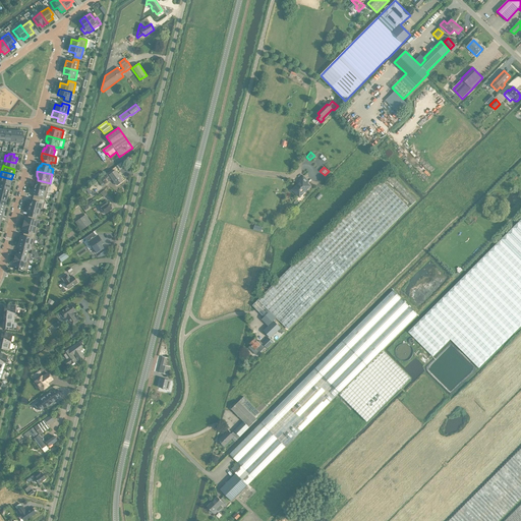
[(123,181),(115,171),(109,175),(116,185),(123,181)]
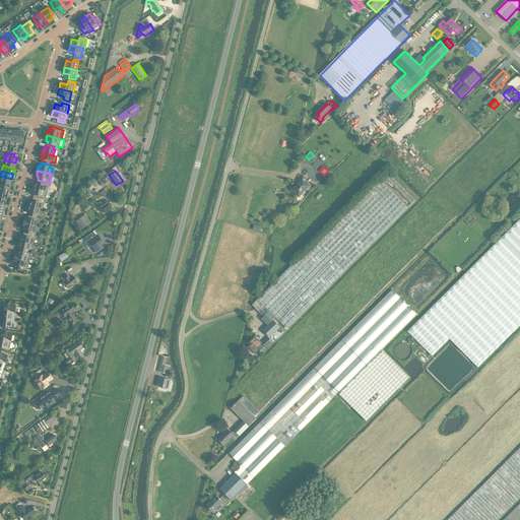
[(111,180),(107,174),(101,178),(102,179),(99,181),(101,185),(103,187),(106,185),(105,184),(111,180)]
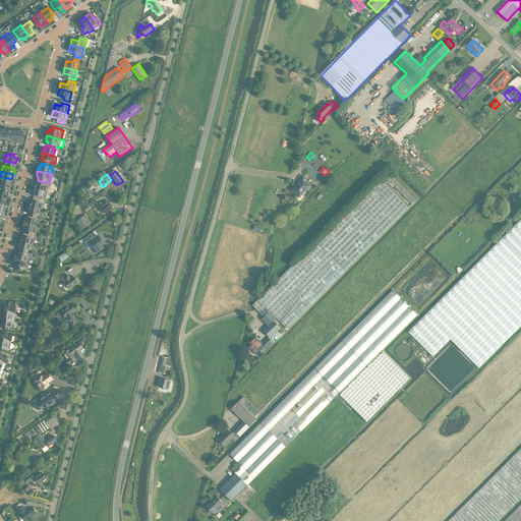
[(387,180),(384,183),(409,208),(416,199),(392,175),(387,180)]
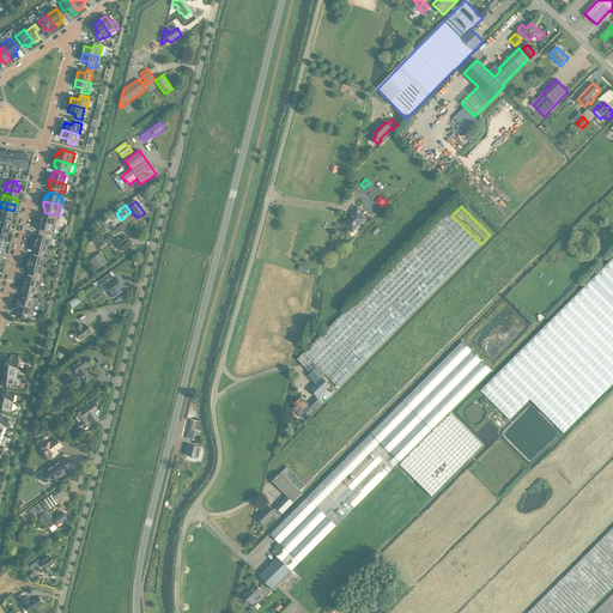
[(0,213),(12,217),(13,211),(0,207),(0,213)]
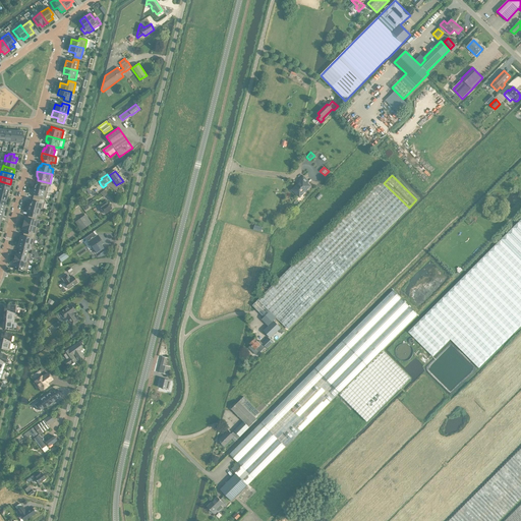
[(299,197),(310,186),(306,182),(308,181),(303,176),(299,179),(299,182),(296,185),(293,187),(293,188),(292,190),(299,197)]
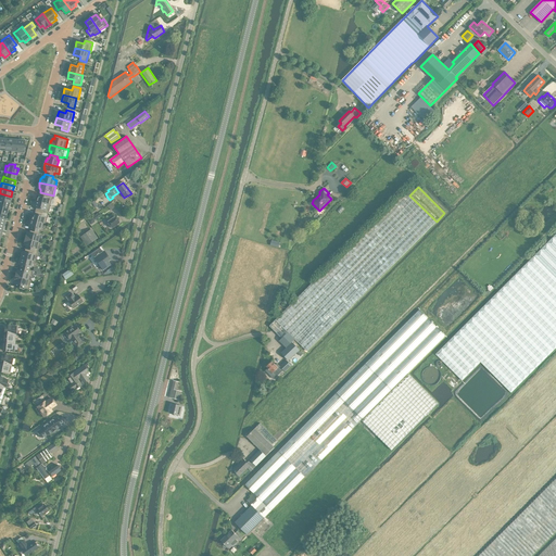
[(36,198),(35,201),(50,205),(52,199),(53,200),(54,196),(53,196),(40,192),(39,196),(37,194),(37,197),(37,198),(36,198)]
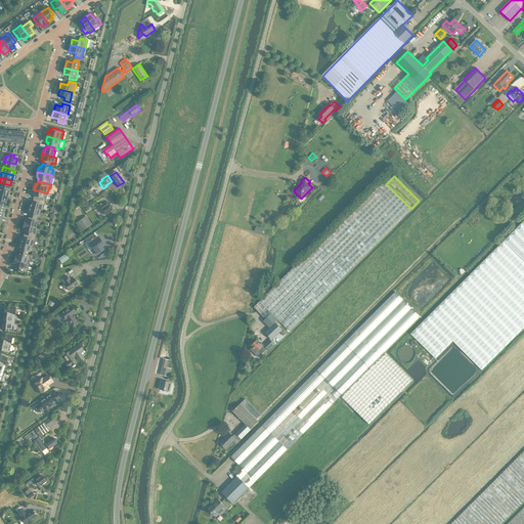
[(383,181),(260,301),(278,319),(290,332),(410,209),(386,184),(383,181)]
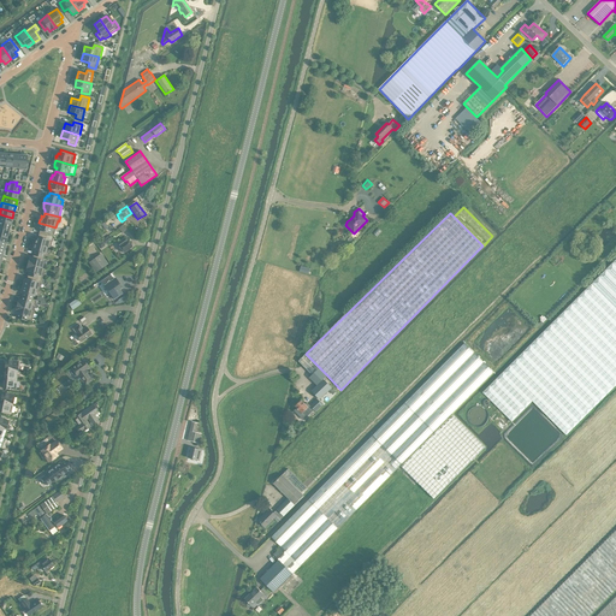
[(0,221),(10,224),(12,218),(0,214),(0,221)]
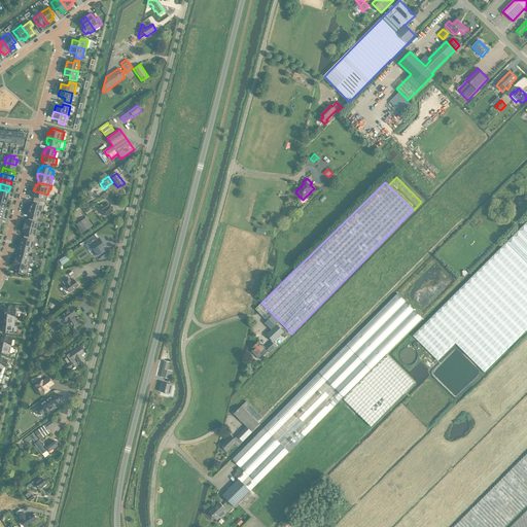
[(33,190),(32,194),(33,195),(32,196),(32,197),(34,197),(33,201),(41,203),(45,204),(47,195),(33,190)]
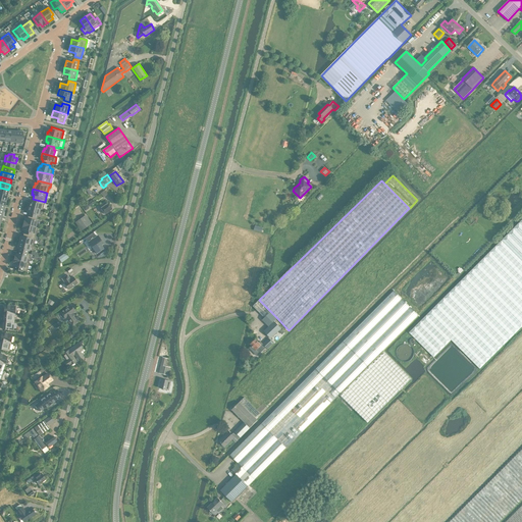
[(29,203),(28,206),(38,209),(43,210),(44,204),(45,202),(41,201),(33,199),(32,201),(31,201),(30,202),(30,203),(29,203)]
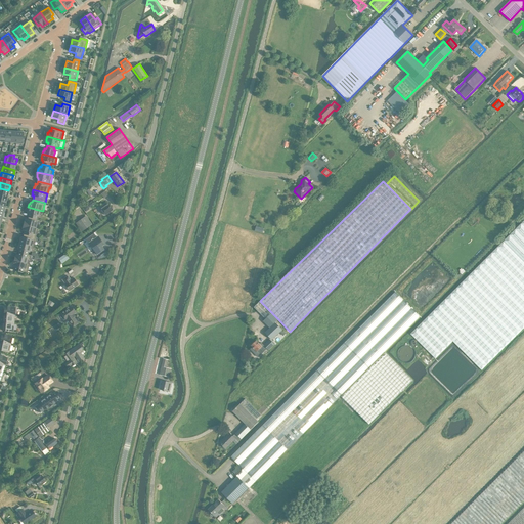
[(113,210),(107,204),(100,209),(104,215),(113,210)]
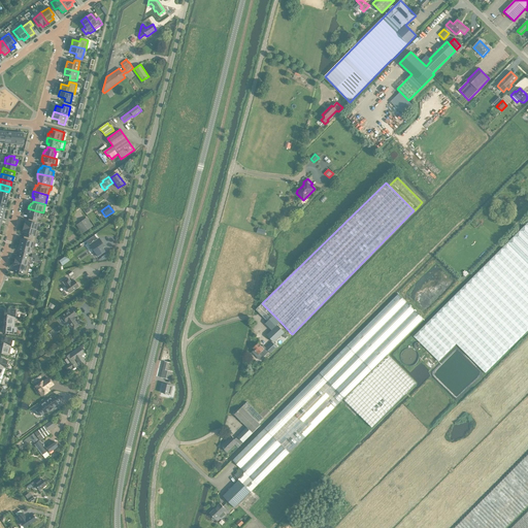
[(28,208),(28,212),(28,213),(28,215),(29,216),(29,219),(36,221),(38,211),(28,208)]
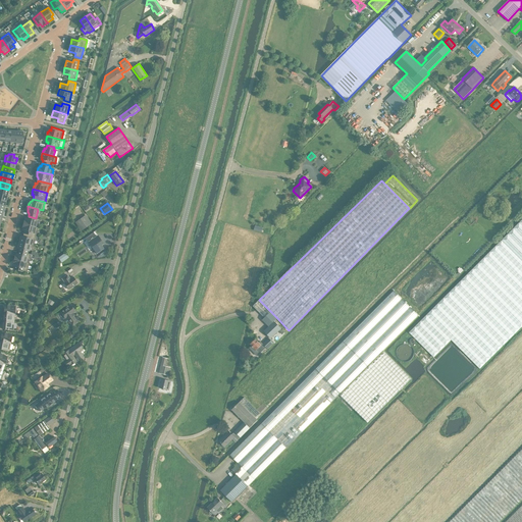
[(92,223),(86,215),(75,222),(82,230),(92,223)]
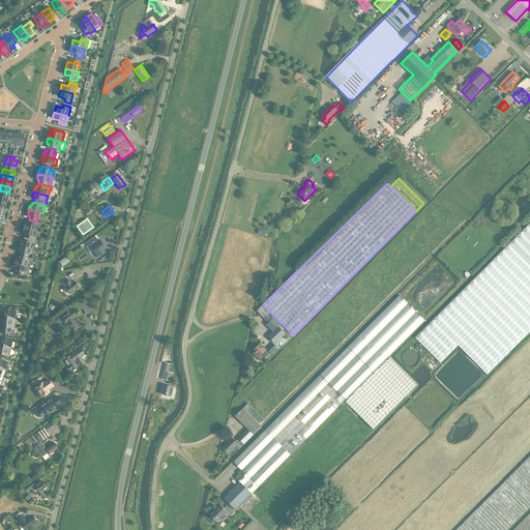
[(25,224),(24,228),(35,231),(38,222),(36,222),(29,219),(28,223),(26,222),(25,225),(25,224)]
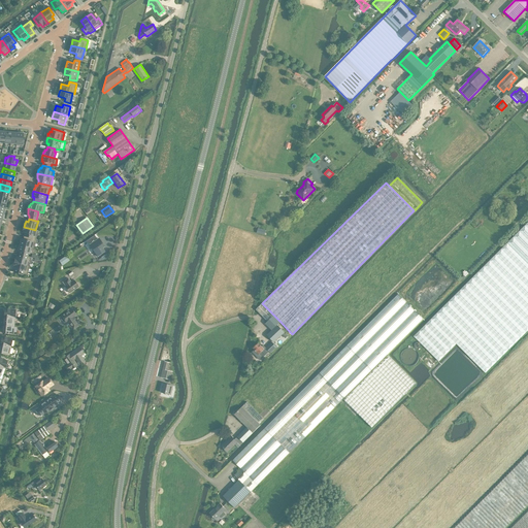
[(527,222),(507,243),(509,244),(521,257),(527,263),(527,222)]
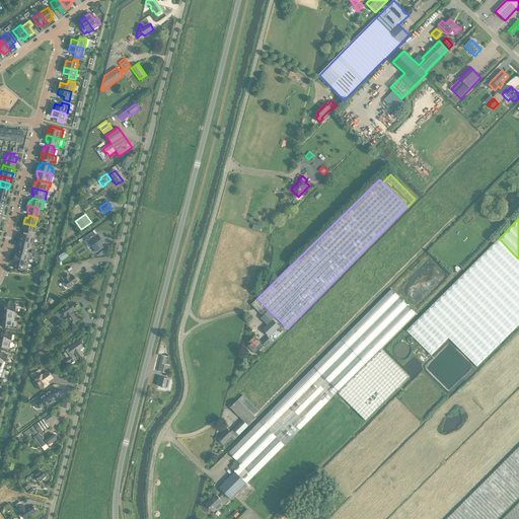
[(23,223),(22,226),(23,226),(22,229),(24,229),(23,232),(35,235),(38,226),(34,226),(23,223)]
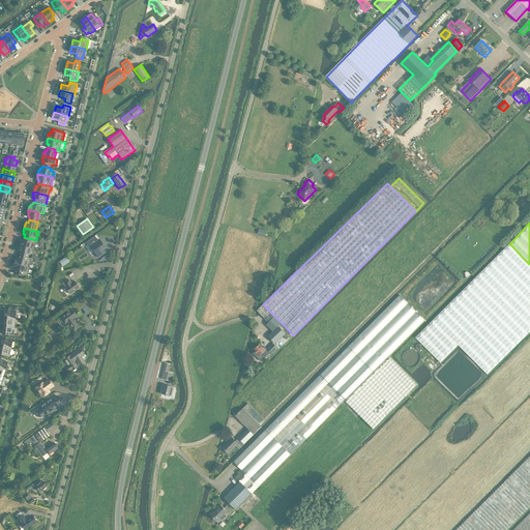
[(20,242),(19,246),(31,248),(34,249),(35,244),(36,244),(37,240),(36,240),(24,237),(23,240),(22,240),(21,241),(21,242),(20,242)]
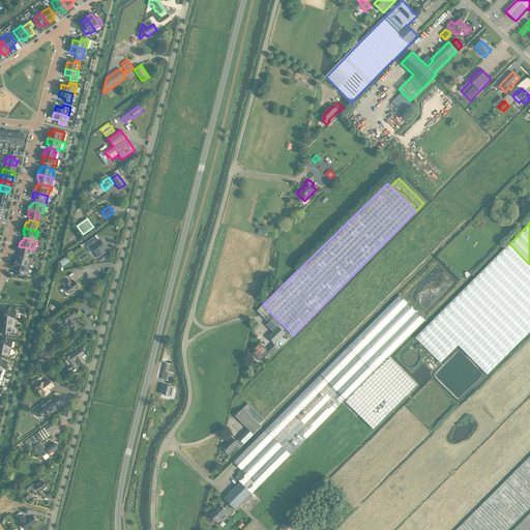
[(102,249),(105,247),(99,239),(90,245),(96,254),(95,254),(97,258),(105,253),(102,249)]
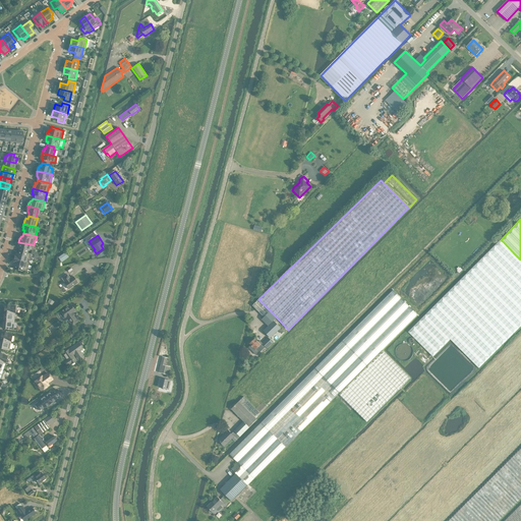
[(451,340),(479,368),(488,358),(501,347),(520,326),(520,259),(514,253),(503,241),(501,240),(499,241),(487,253),(476,265),(409,331),(408,332),(423,347),(431,355),(433,357),(451,340)]
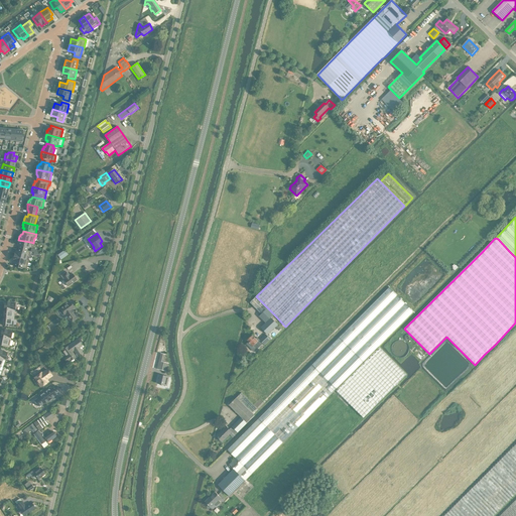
[(18,240),(17,243),(18,243),(18,244),(18,245),(19,246),(19,248),(26,250),(27,248),(28,248),(30,242),(18,240)]
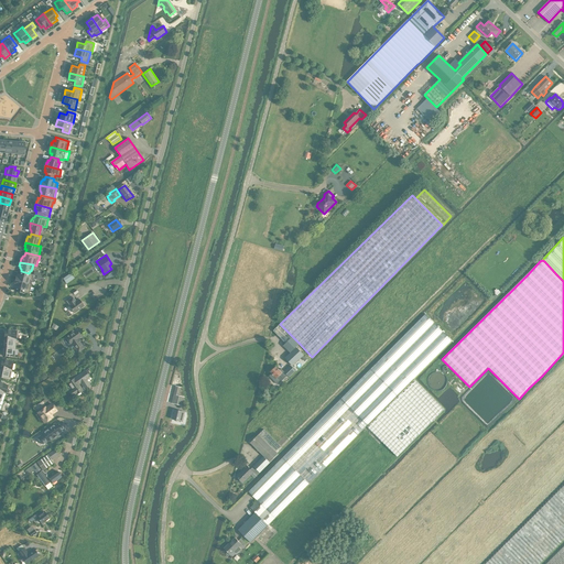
[(17,277),(15,281),(31,284),(33,274),(29,273),(21,271),(20,275),(18,274),(17,277)]
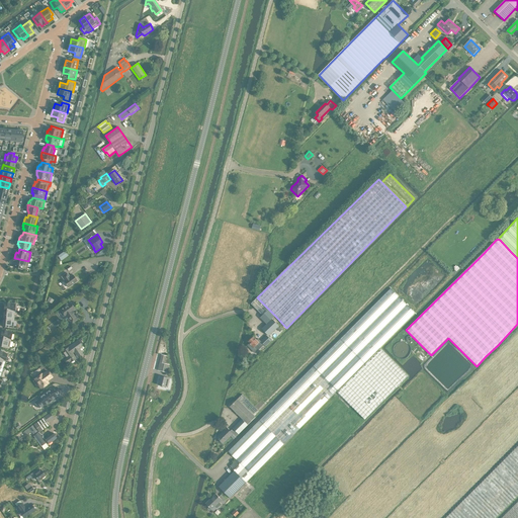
[(14,258),(13,261),(14,261),(13,264),(15,264),(14,267),(21,269),(26,270),(28,261),(14,258)]
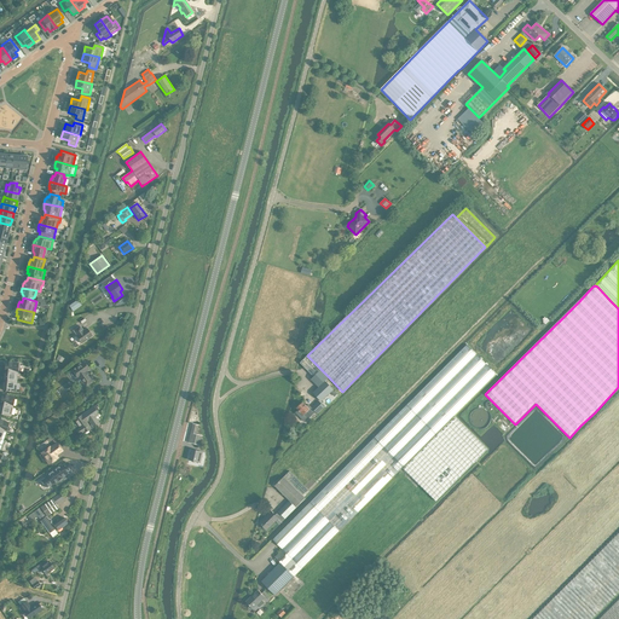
[(92,336),(87,329),(84,331),(80,327),(74,330),(77,336),(76,336),(81,343),(92,336)]
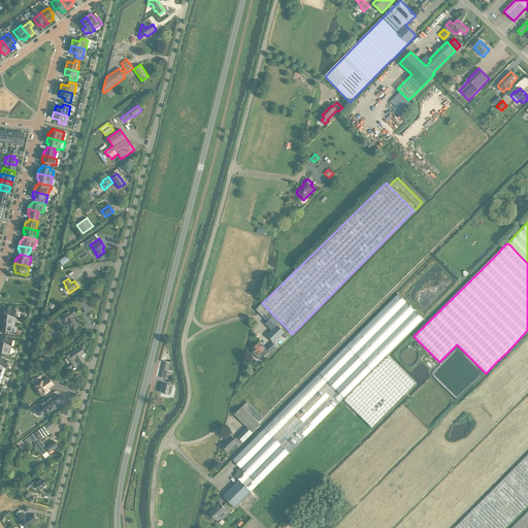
[(343,399),(388,355),(423,319),(398,294),(233,460),(240,469),(234,475),(239,481),(251,492),(341,401),(343,399)]
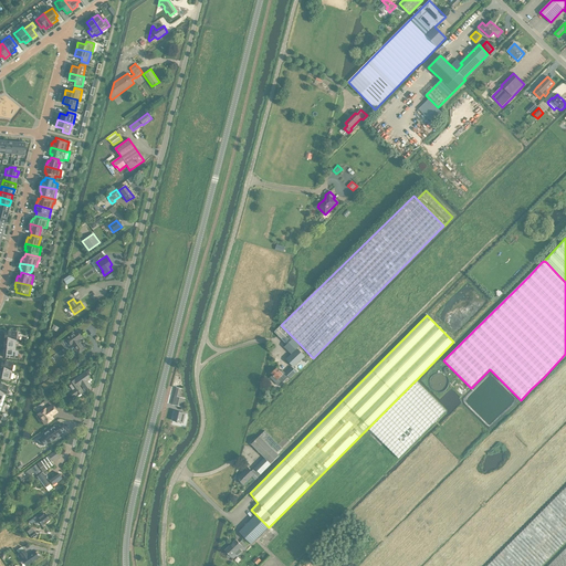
[(281,325),(274,332),(287,345),(284,347),(292,354),(286,359),(294,367),(305,357),(297,348),(301,345),(281,325)]
